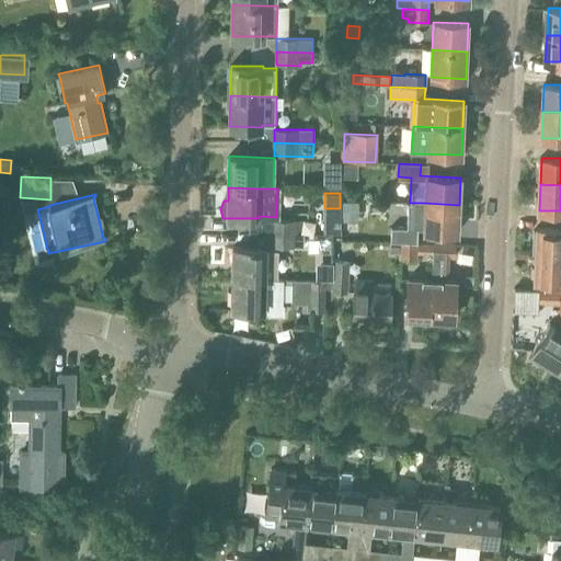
[(405,228),(396,228),(396,241),(401,241),(416,242),(418,228),(424,228),(423,230),(458,232),(459,205),(424,203),(410,203),(408,203),(405,228)]
